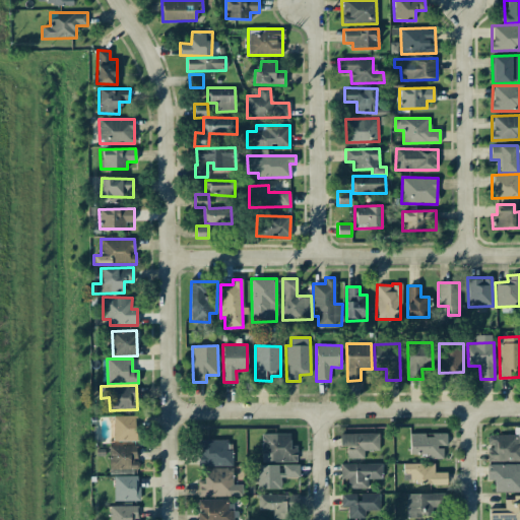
[(113,416),(113,441),(136,441),(135,415),(113,416)]
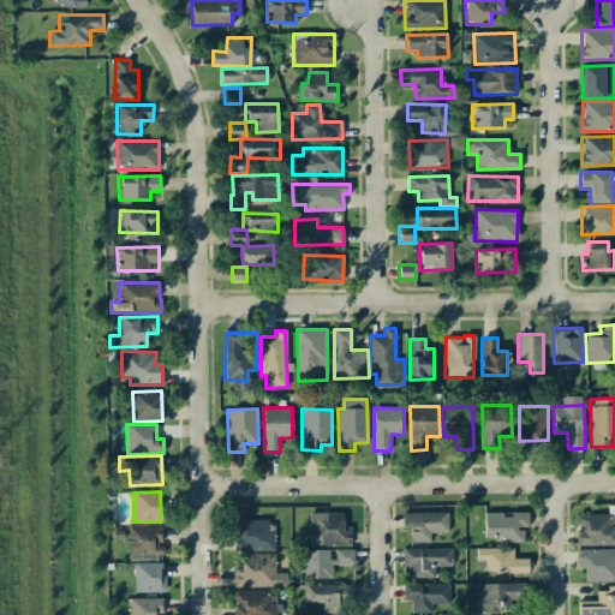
[(529,529),(529,512),(484,513),(484,537),(506,537),(506,542),(524,542),(524,529),(529,529)]
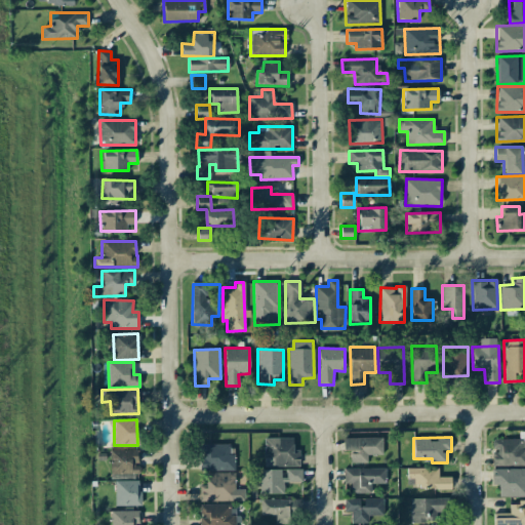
[(299,466),(298,450),(292,450),(292,438),(264,438),(264,467),(299,466)]
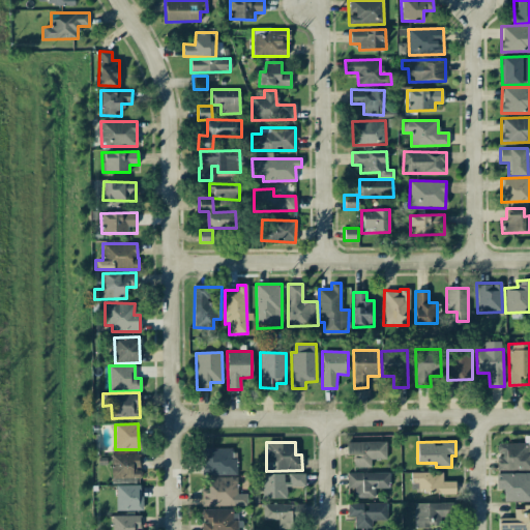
[(385,459),(385,442),(346,442),(346,455),(353,455),(353,467),(371,467),(371,459),(385,459)]
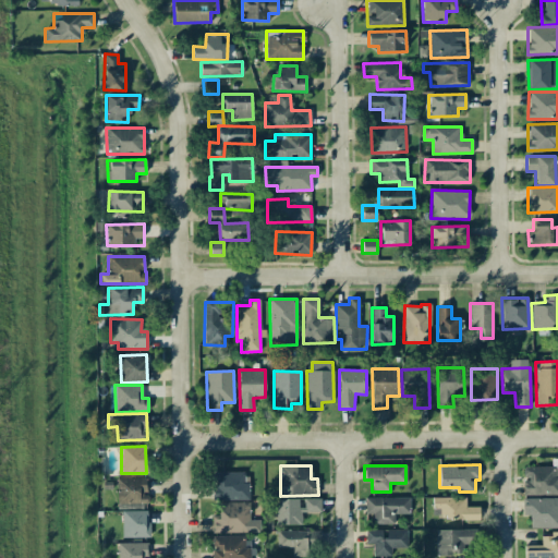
[(523,495),(557,494),(557,466),(522,466),(523,495)]
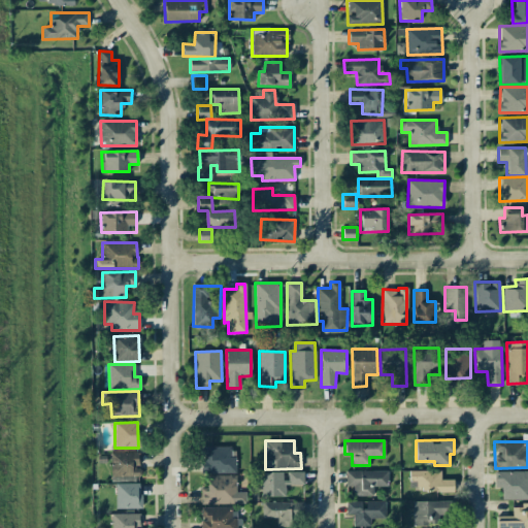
[(201,473),(236,472),(235,456),(230,456),(230,446),(200,447),(201,473)]
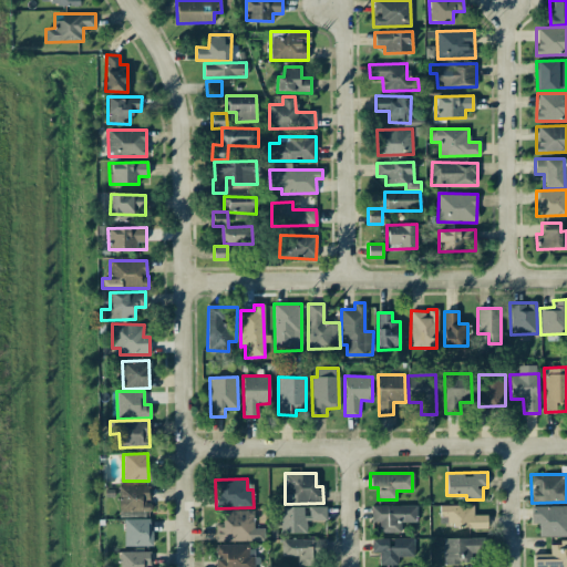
[(148,513),(150,486),(120,485),(119,512),(148,513)]
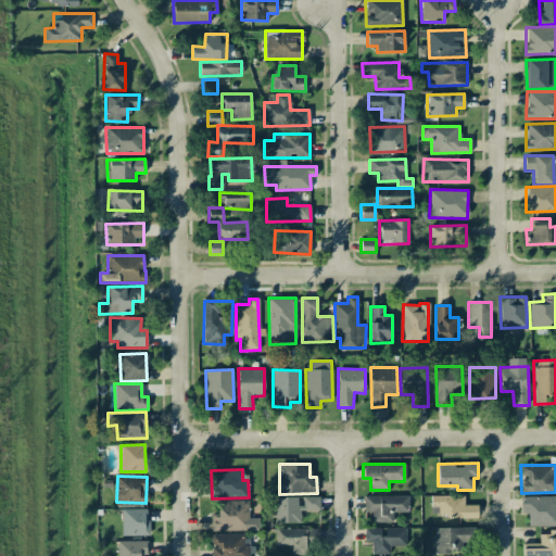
[(373,522),(393,521),(393,513),(408,513),(407,494),(363,496),(364,512),(371,512),(373,522)]
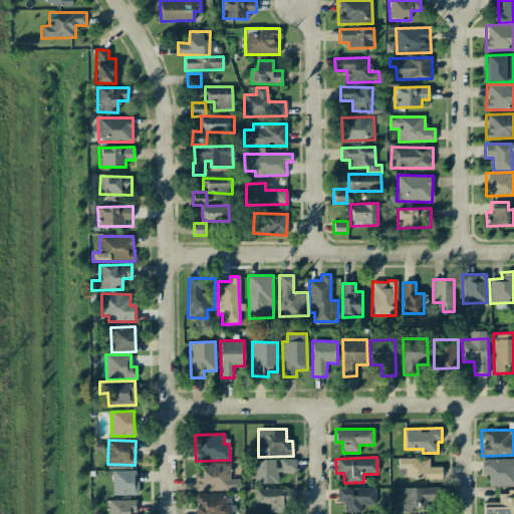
[(399,477),(441,477),(442,467),(429,467),(429,458),(399,458),(399,477)]
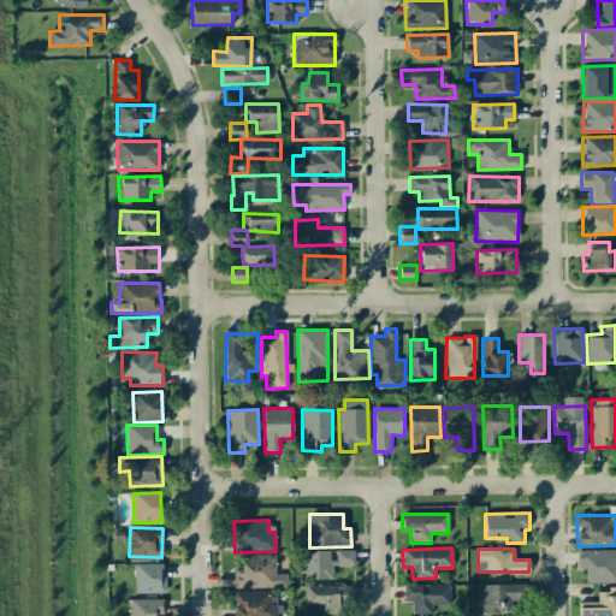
[(615,549),(578,550),(578,568),(585,568),(585,582),(615,582),(615,549)]
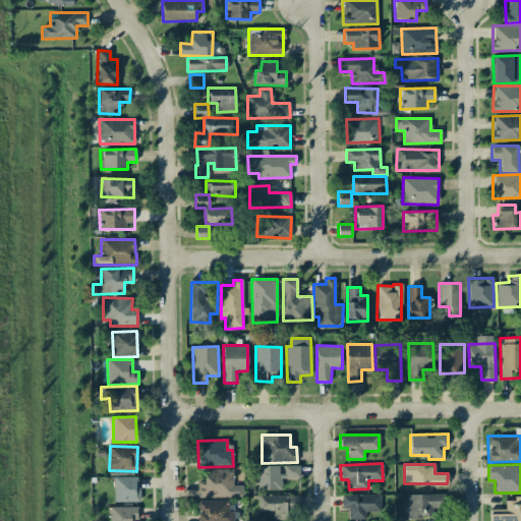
[(257,489),(281,489),(281,477),(299,478),(299,465),(281,465),(281,466),(258,465),(257,489)]
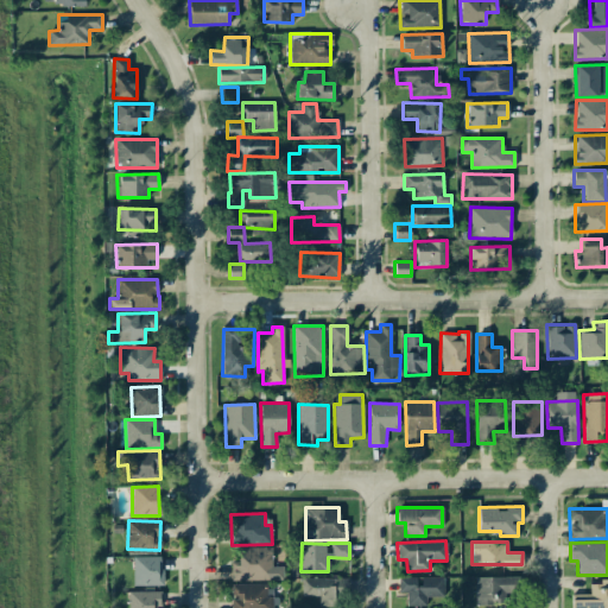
[(230,580),(283,581),(284,567),(271,567),(271,548),(239,546),(239,562),(230,562),(230,580)]
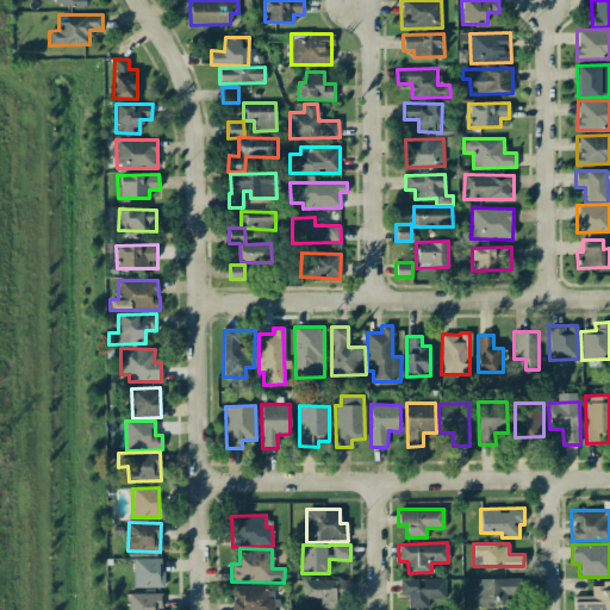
[(134,558),(134,587),(162,587),(162,559),(134,558)]
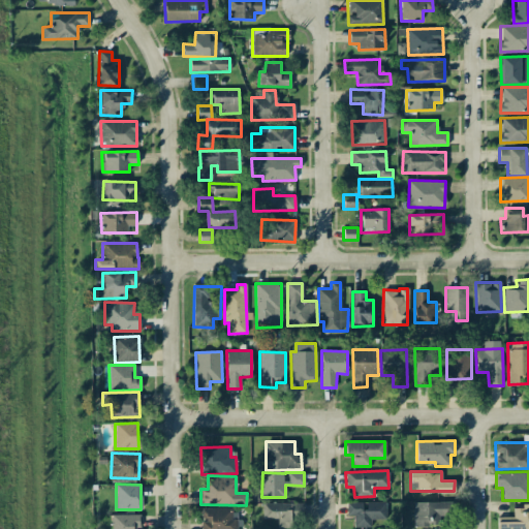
[(414,501),(413,526),(438,526),(438,516),(453,516),(453,502),(414,501)]
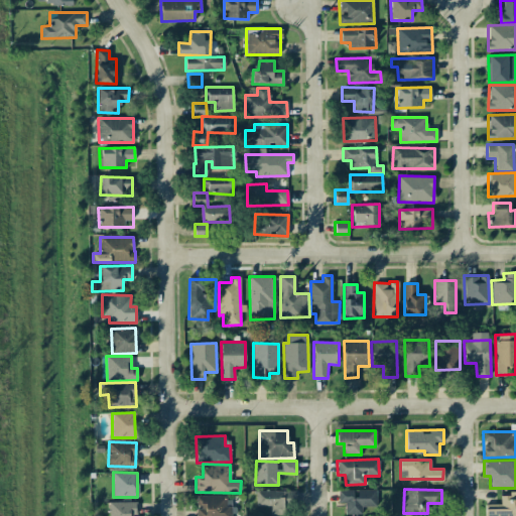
[(296,490),(255,491),(255,506),(270,506),(270,512),(297,511),(296,490)]
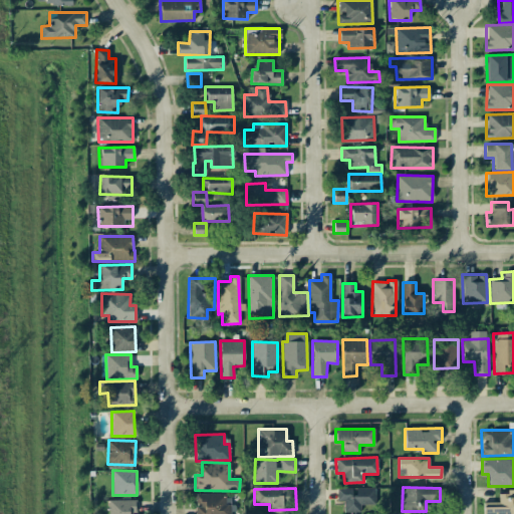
[(374,488),(336,488),(337,501),(343,501),(343,512),(359,512),(359,505),(375,504),(374,488)]
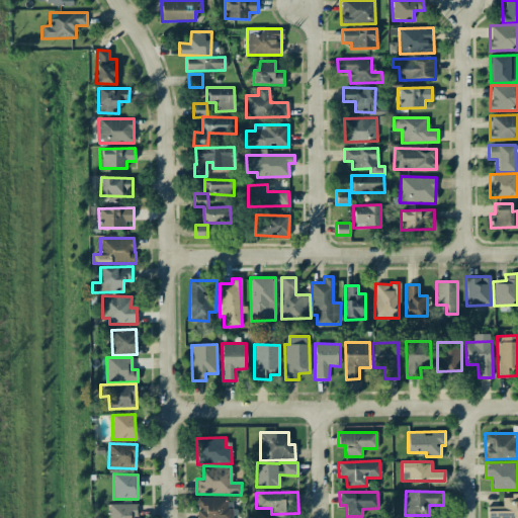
[(517,517),(517,495),(502,496),(502,506),(487,506),(487,517),(517,517)]
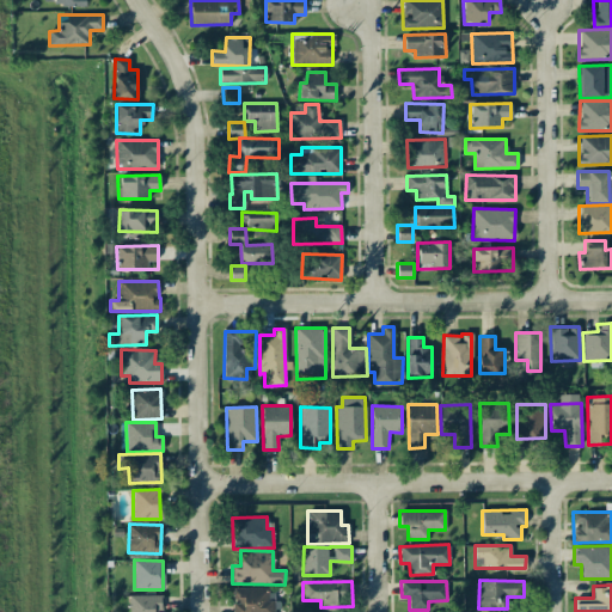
[(232,611),(273,611),(273,599),(269,599),(268,588),(232,588),(232,611)]
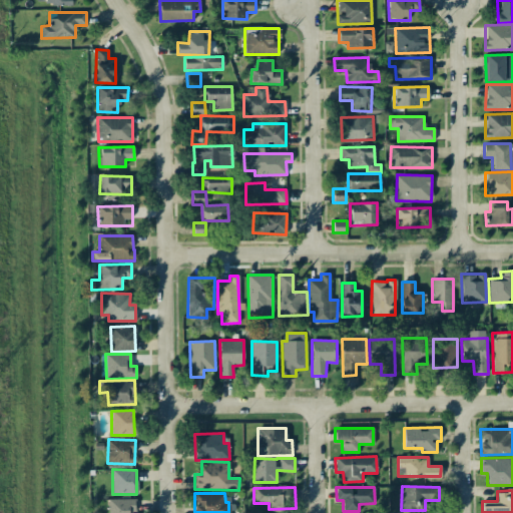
[(134,512),(134,498),(107,499),(107,512),(134,512)]
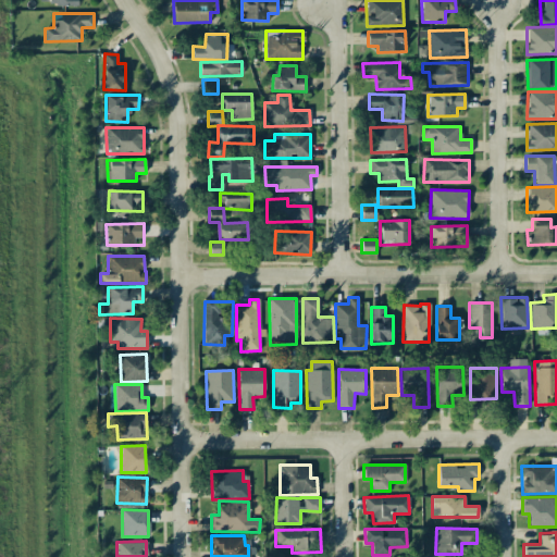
All buildings are outlined.
